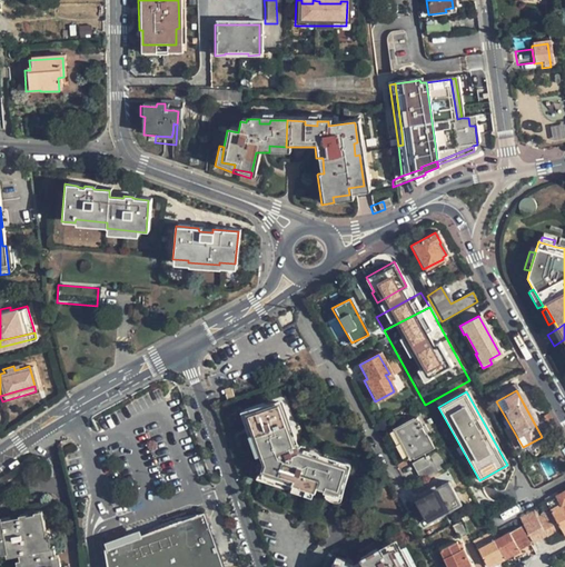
[(284,425),(278,407),(277,405),(267,408),(247,416),(261,457),(264,465),(263,469),(261,473),(261,476),(290,485),(296,487),(314,493),(315,488),(334,495),(343,466),(338,465),(318,458),(303,454),(298,453),(297,448),(295,447),(291,447),(291,445),(285,429),(284,425)]
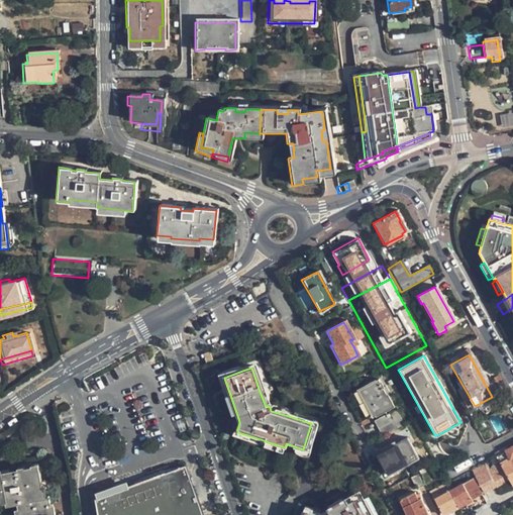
[(231,414),(235,416),(237,415),(224,378),(242,371),(237,369),(234,370),(222,374),(219,378),(219,380),(221,386),(224,388),(228,399),(227,403),(231,414)]
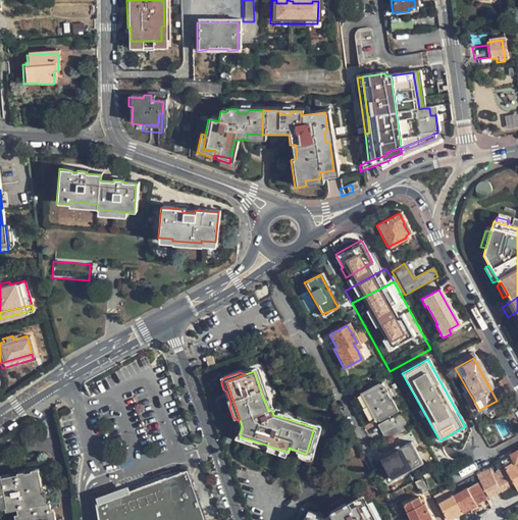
[(257,373),(255,373),(260,390),(264,385),(260,374),(257,373)]
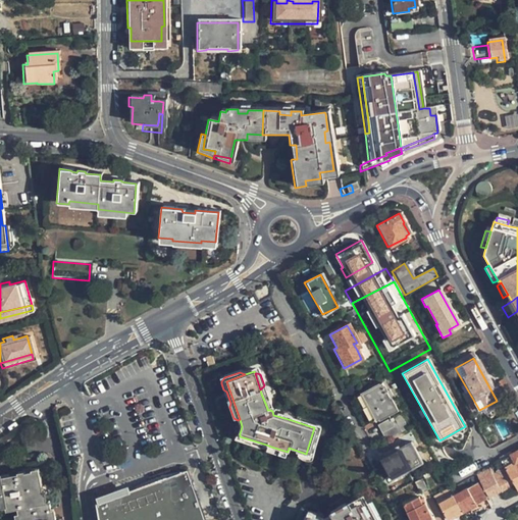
[(379,385),(361,396),(375,421),(395,412),(387,399),(389,398),(386,393),(384,394),(379,385)]
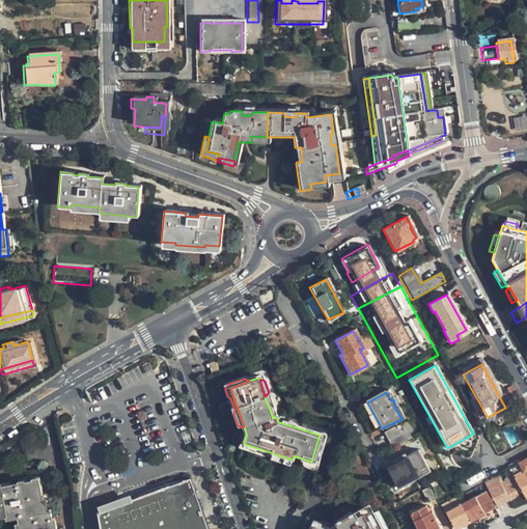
[(269,399),(266,400),(272,415),(274,413),(275,411),(272,402),(269,399)]
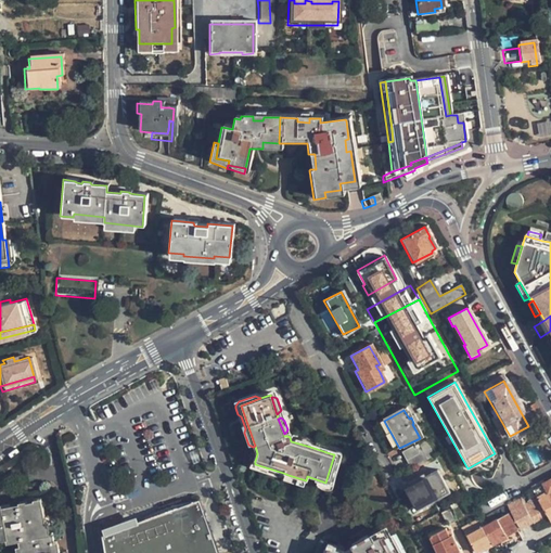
[(296,439),(295,442),(310,447),(309,441),(298,438),(296,439)]
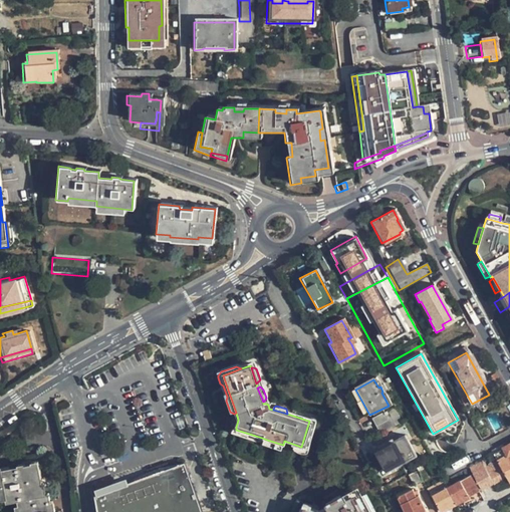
[(370,420),(378,435),(395,426),(387,412),(370,420)]
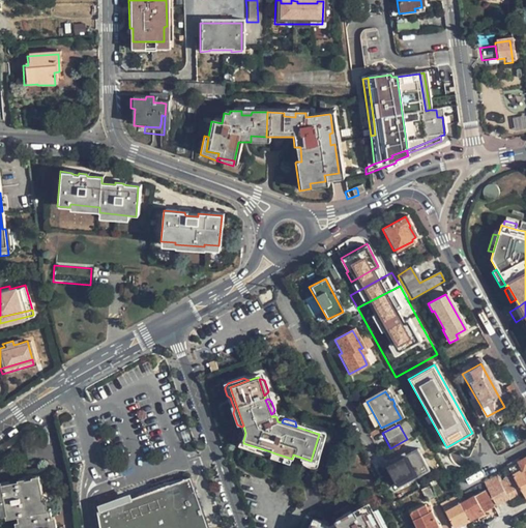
[(316,431),(315,433),(319,434),(311,461),(293,455),(292,459),(314,465),(324,433),(320,430),(316,431)]
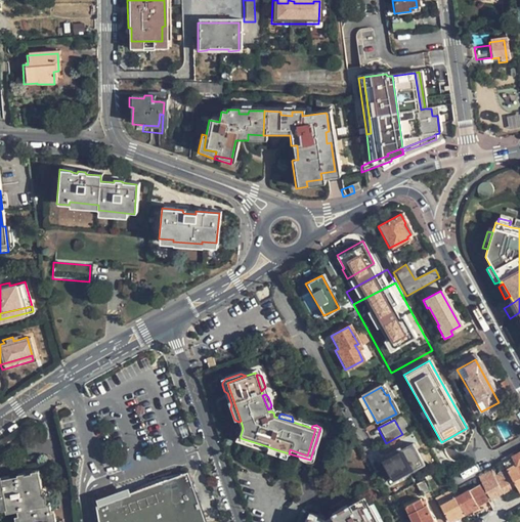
[(266,449),(267,446),(241,438),(241,435),(237,437),(235,440),(235,442),(263,451),(266,449)]
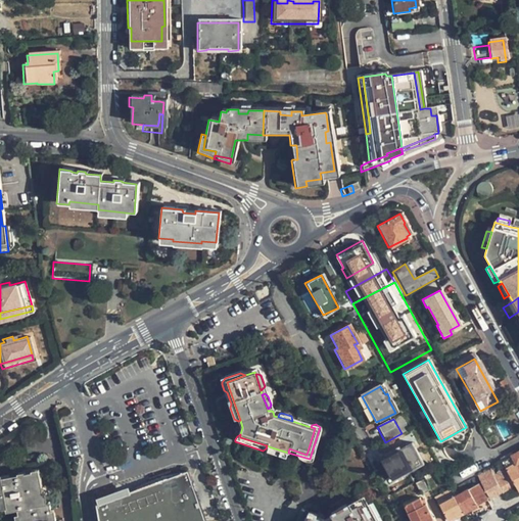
[(419,462),(409,444),(380,461),(389,477),(392,476),(393,478),(417,466),(416,463),(419,462)]
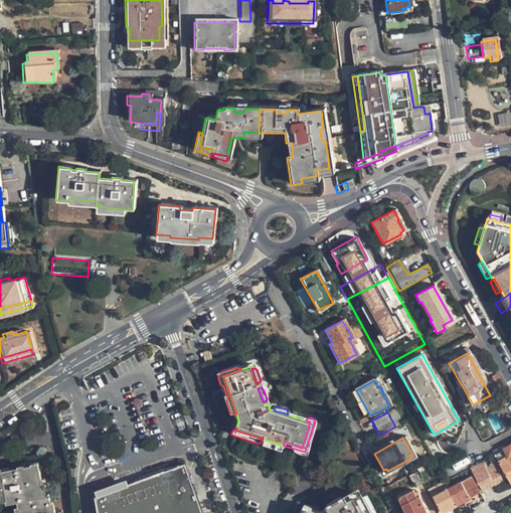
[(283,449),(284,446),(268,441),(267,444),(269,447),(280,450),(283,449)]
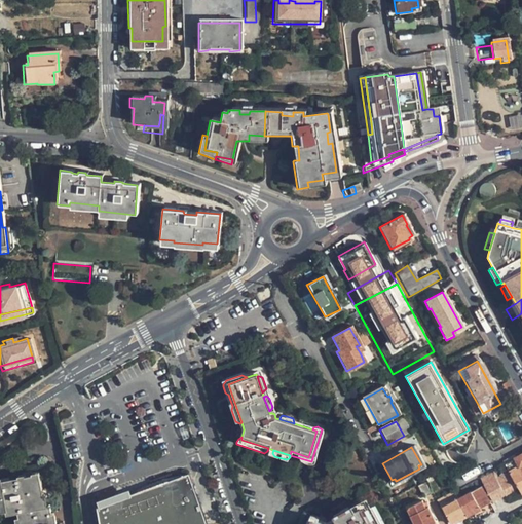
[(521,452),(512,458),(513,461),(516,468),(521,477),(521,452)]
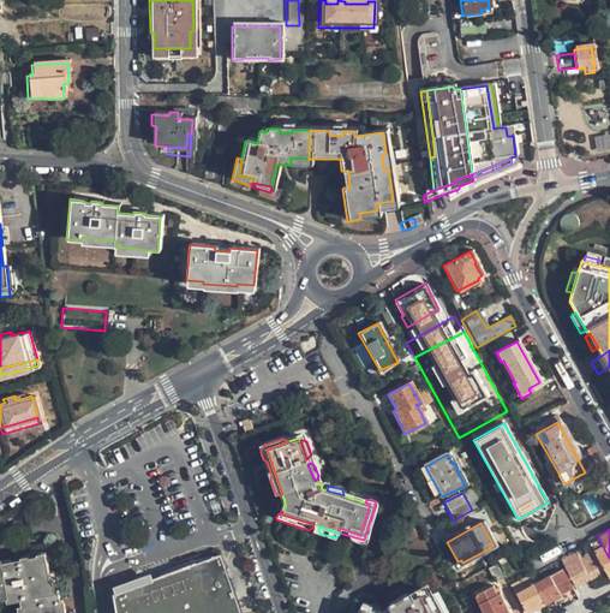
[(609,558),(603,547),(575,561),(586,581),(602,572),(606,579),(609,577),(609,558)]
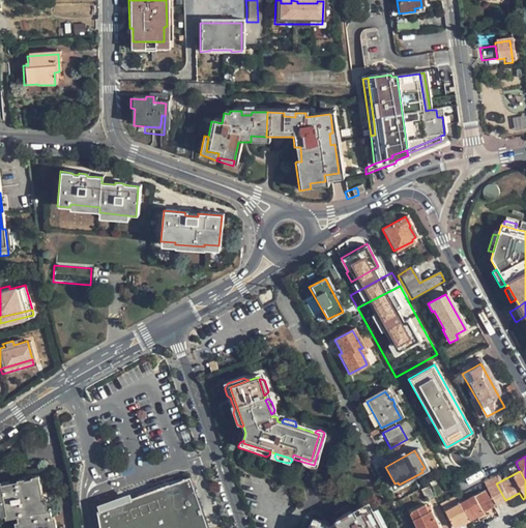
[(114,502),(169,485),(167,475),(111,493),(114,502)]
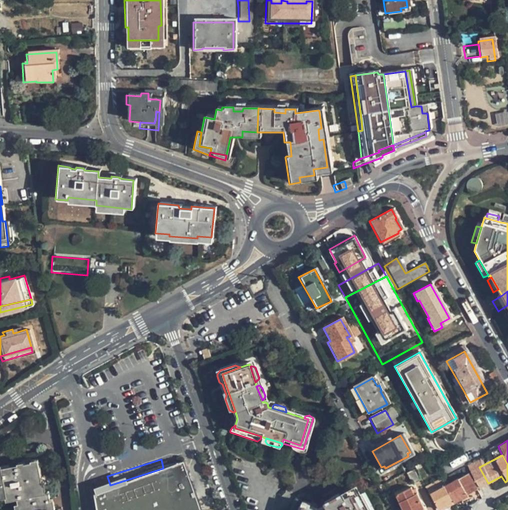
[(202,509),(187,460),(163,468),(110,485),(96,489),(98,509),(202,509)]
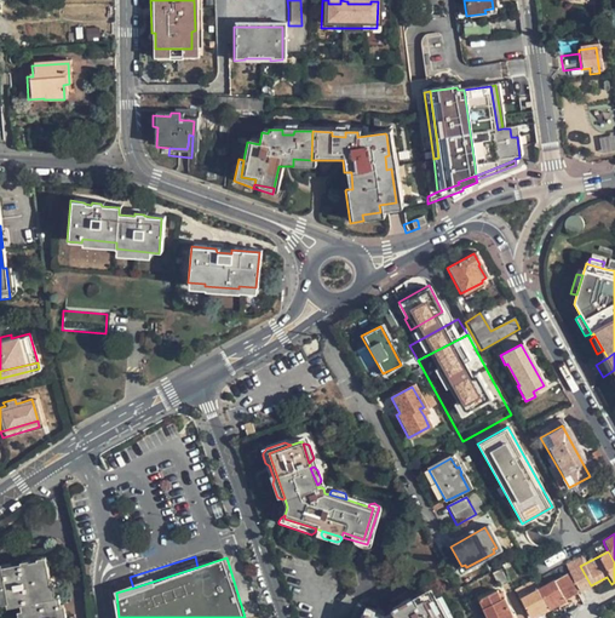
[(0,605),(6,604),(6,601),(13,600),(15,606),(21,605),(22,617),(63,617),(58,617),(55,598),(47,599),(46,588),(47,587),(44,567),(40,567),(39,561),(0,568),(0,605)]
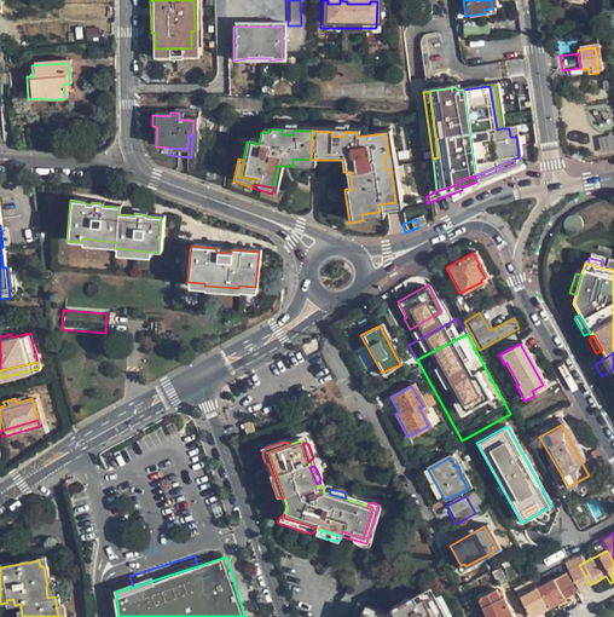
[(579,565),(566,572),(577,592),(590,584),(579,565)]
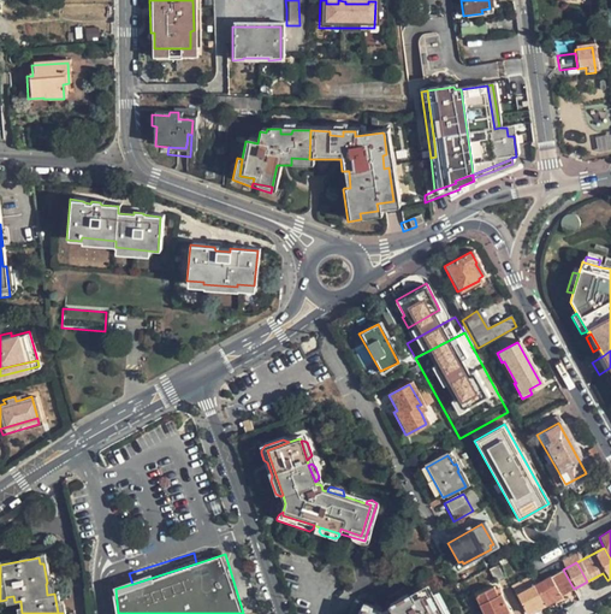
[(561,572),(529,589),(539,608),(571,590),(561,572)]
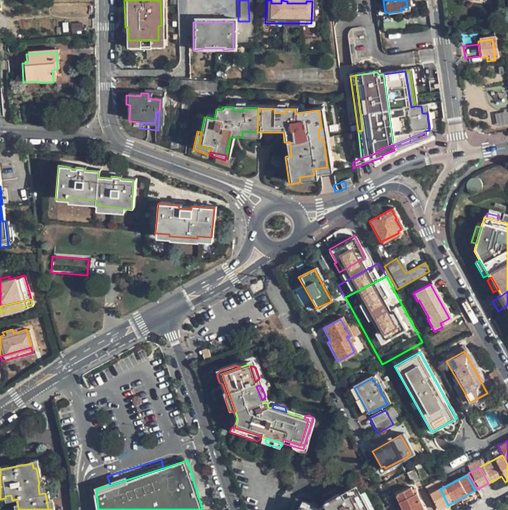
[(437,480),(426,486),(428,491),(439,486),(437,480)]
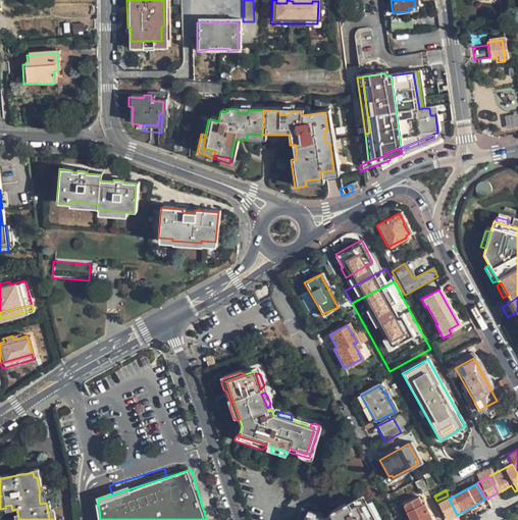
[(436,505),(444,519),(449,519),(457,515),(449,499),(436,505)]
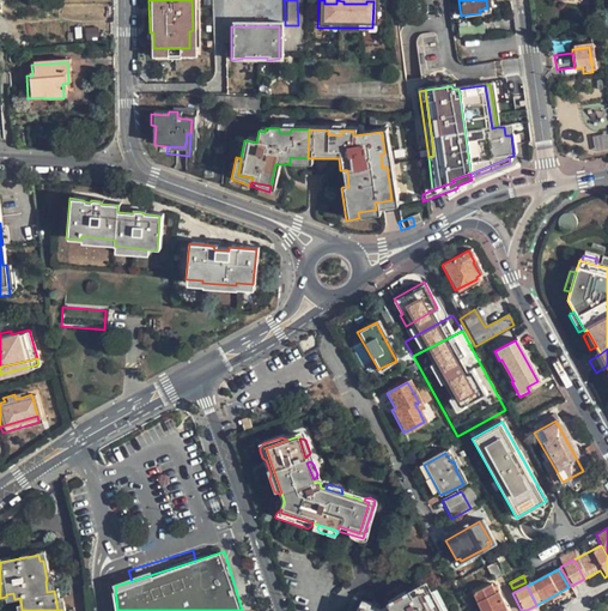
[(492,594),(488,587),(472,596),(479,610),(504,610),(496,593),(492,594)]
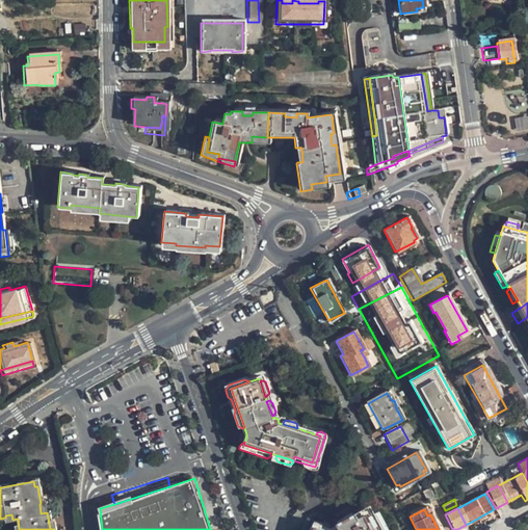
[(344,521),(337,525),(338,528),(336,529),(330,529),(328,528),(316,525),(314,529),(380,529),(371,510),(359,518),(357,514),(351,517),(344,521)]
